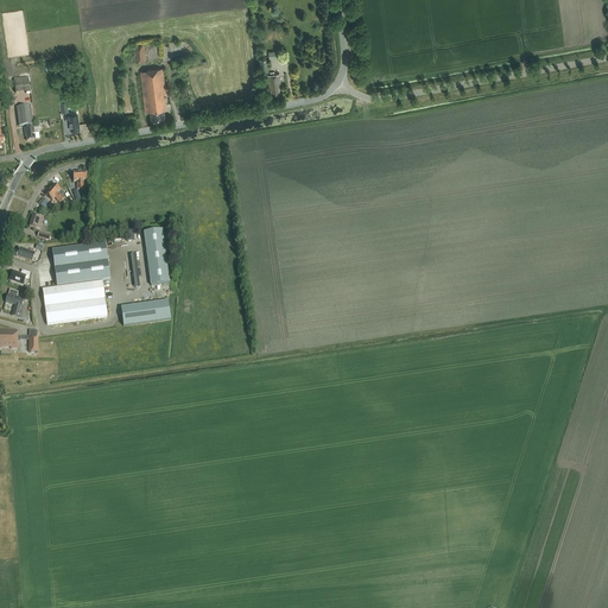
[(146,61),(144,44),(133,46),(135,63),(146,61)]
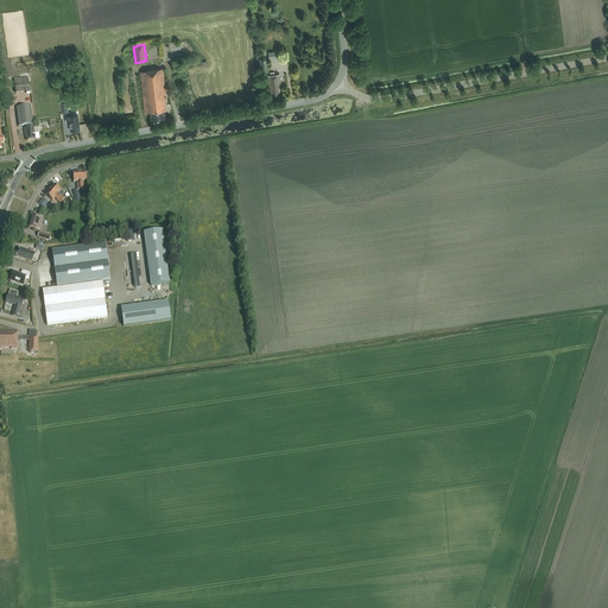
[(151,70),(140,71),(145,113),(150,112),(151,121),(158,120),(165,119),(164,111),(166,111),(166,109),(169,109),(170,108),(170,103),(168,102),(163,68),(151,70)]
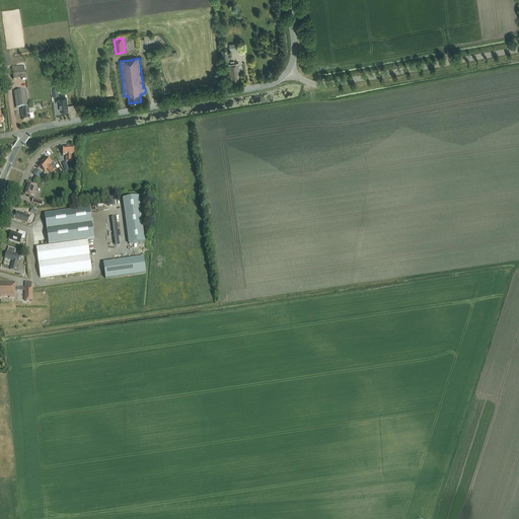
[(238,64),(234,64),(234,62),(230,62),(231,64),(228,65),(229,76),(231,76),(232,81),(238,81),(238,75),(239,75),(238,64)]
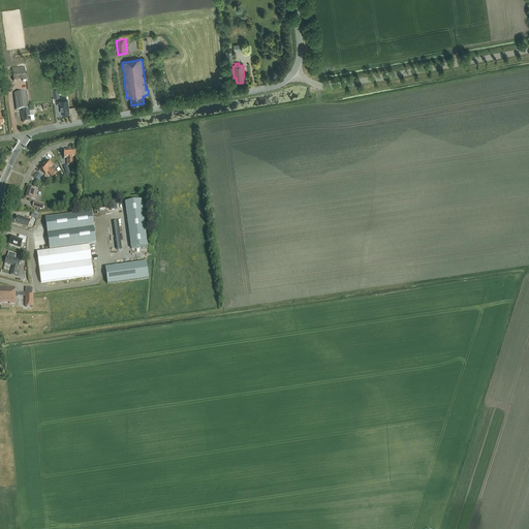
[(14,80),(27,79),(26,67),(13,68),(14,80)]
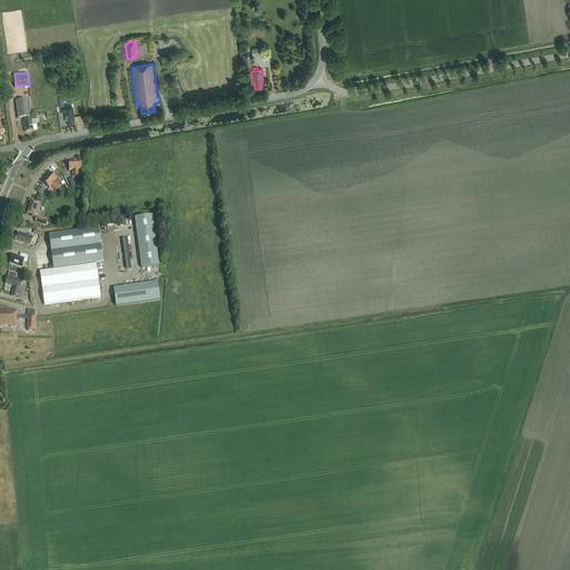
[(29,99),(16,101),(18,119),(31,117),(29,99)]
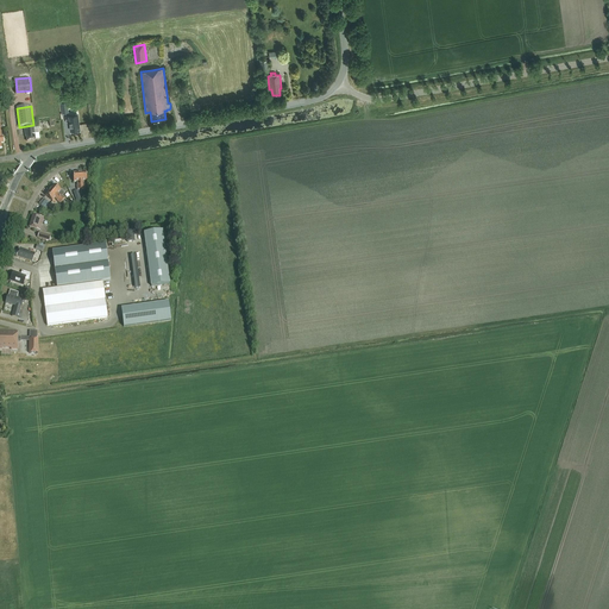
[(77,115),(69,117),(70,131),(80,130),(77,115)]
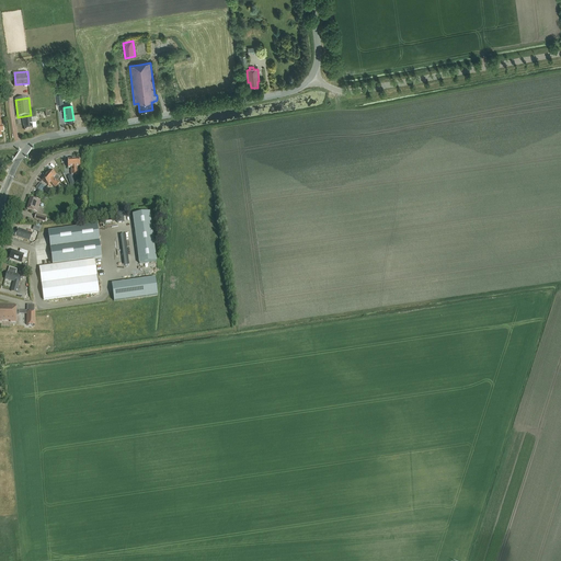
[(37,129),(35,118),(31,119),(31,118),(22,119),(23,124),(24,124),(25,130),(33,129),(37,129)]
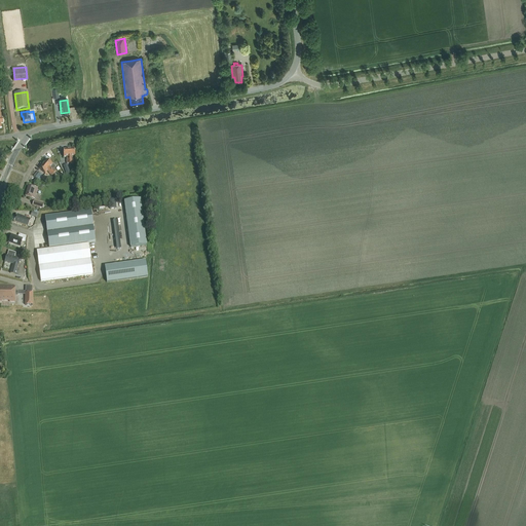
[(43,164),(54,174),(57,172),(53,170),(52,170),(50,167),(52,165),(47,160),(43,164)]
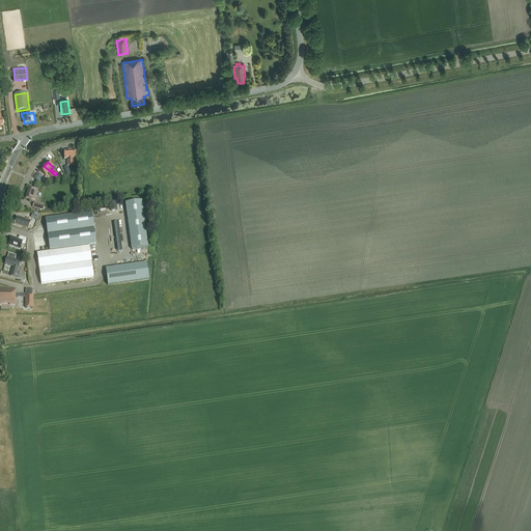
[(55,175),(44,166),(39,170),(46,175),(48,173),(50,175),(53,177),(55,175)]
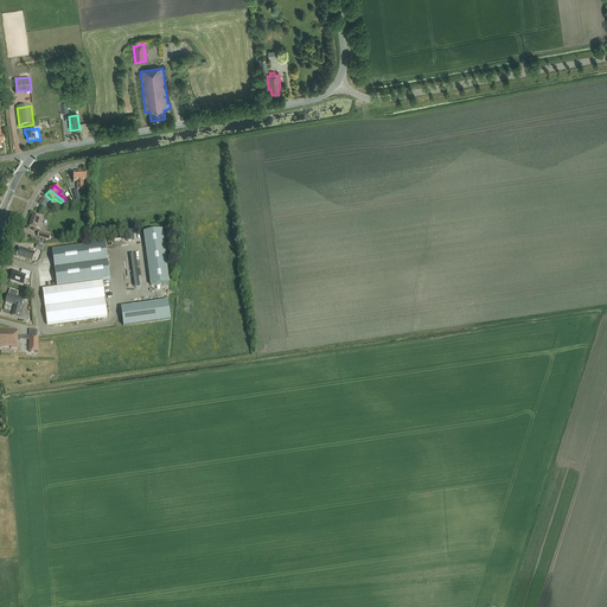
[(45,199),(40,205),(45,209),(50,204),(45,199)]
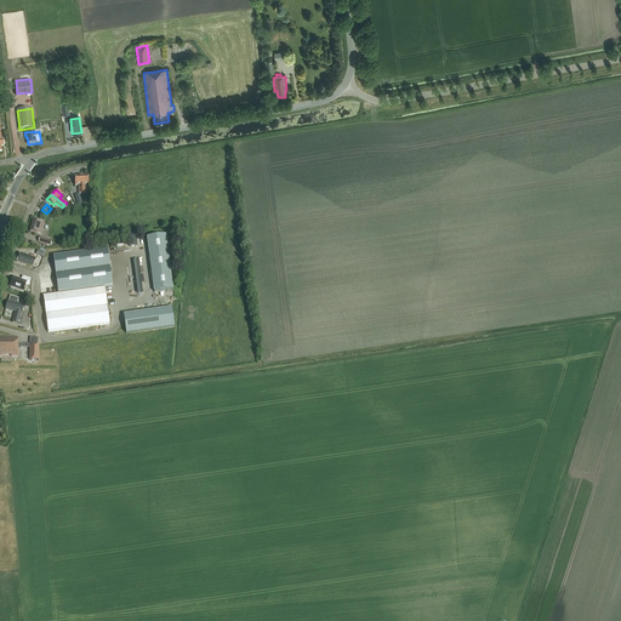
[(34,220),(30,232),(41,235),(45,222),(34,220)]
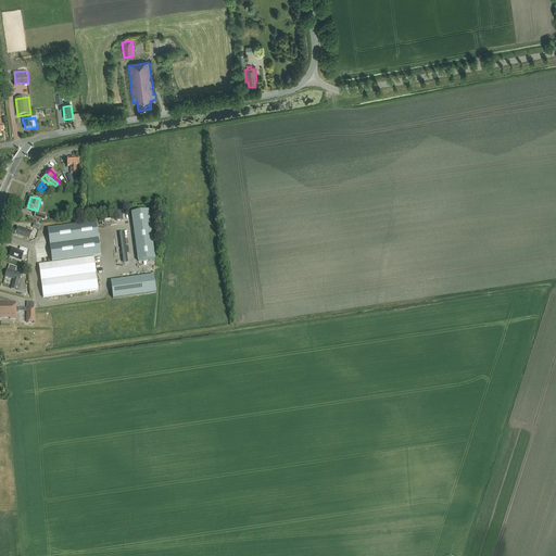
[(155,260),(149,211),(131,213),(138,262),(155,260)]
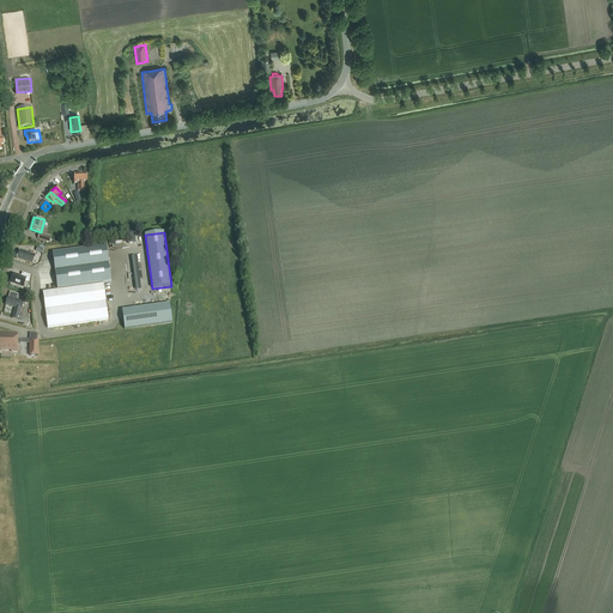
[(107,246),(53,253),(58,289),(103,283),(111,281),(107,247),(107,246)]
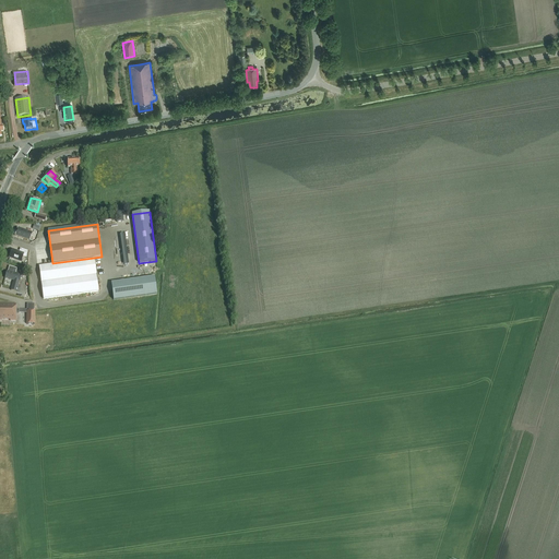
[(33,234),(18,228),(15,236),(30,241),(33,234)]
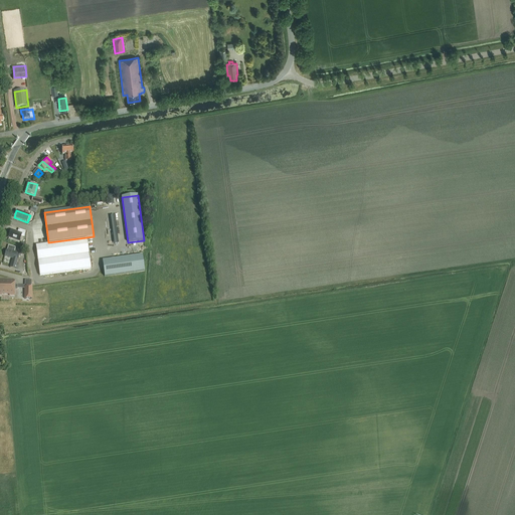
[(23,237),(25,232),(19,230),(18,233),(11,230),(9,237),(19,241),(21,236),(23,237)]
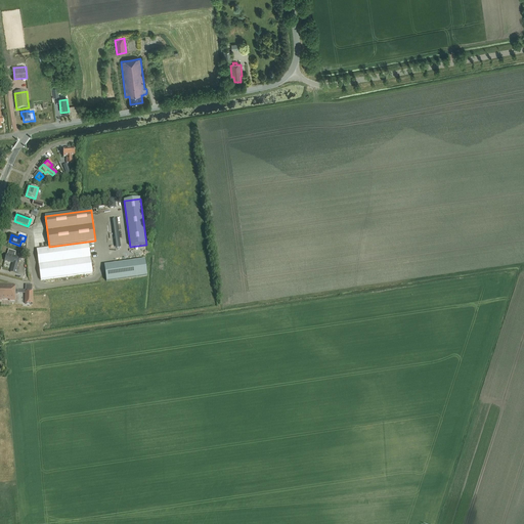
[(88,243),(37,250),(41,280),(92,273),(88,243)]
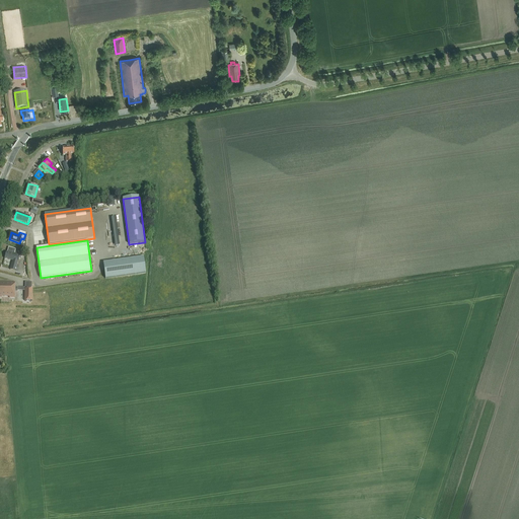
[(7,248),(6,252),(5,258),(12,261),(10,270),(16,272),(17,268),(16,268),(18,262),(20,254),(14,253),(15,250),(7,248)]
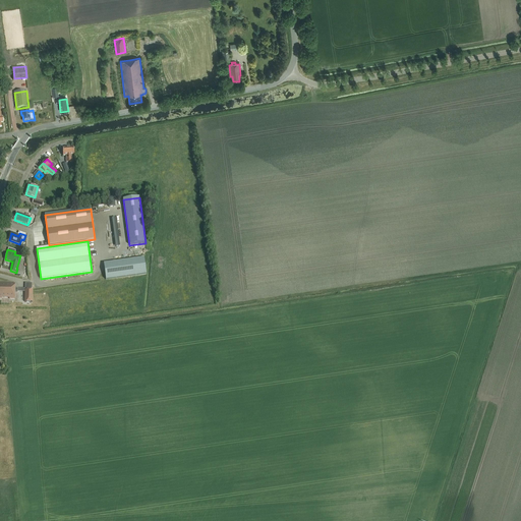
[(143,259),(104,265),(106,281),(146,276),(143,259)]
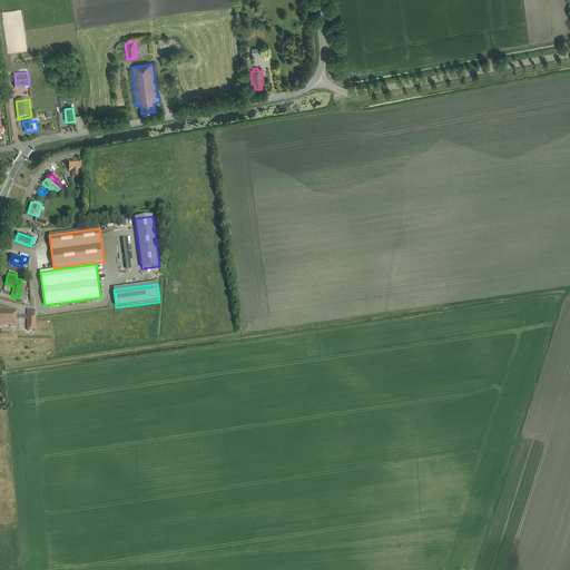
[(0,310),(0,326),(2,327),(2,326),(10,326),(10,327),(17,327),(17,311),(0,310)]
